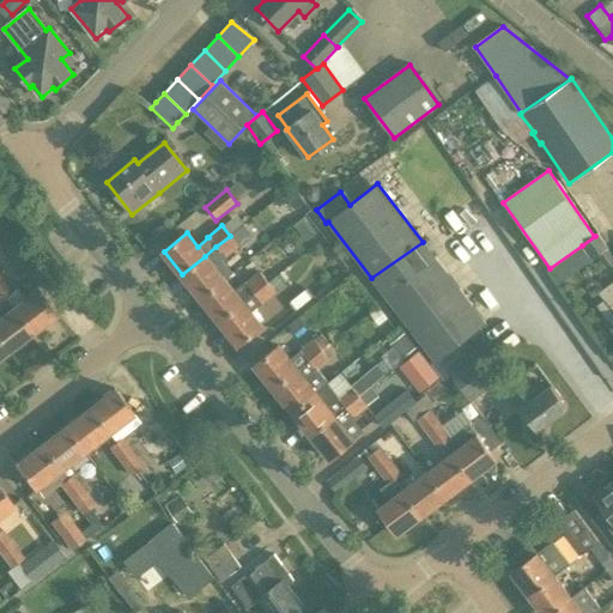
[(598,234),(594,236),(595,236),(582,246),(592,260),(607,248),(598,234)]
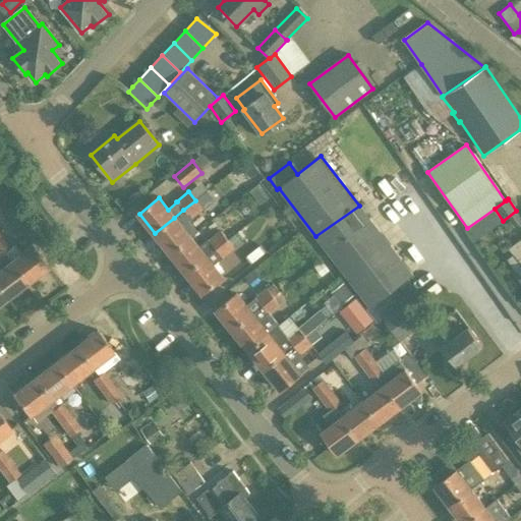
[(204,210),(195,200),(183,210),(191,219),(204,210)]
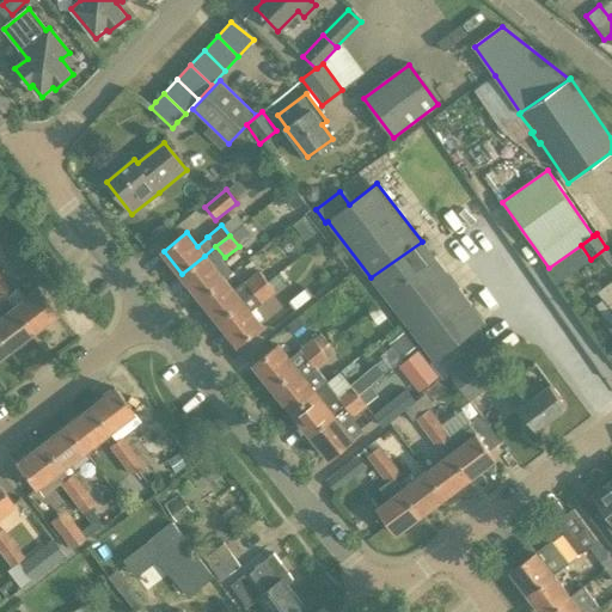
[(18,237),(2,248),(19,268),(34,258),(18,237)]
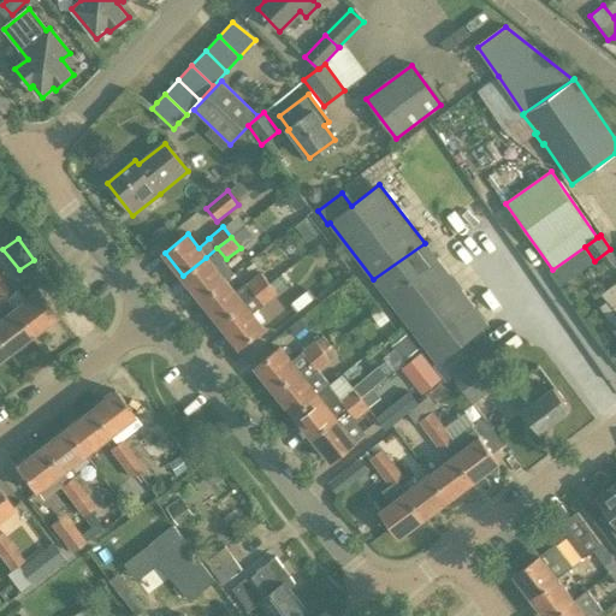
[(440,361),(454,378),(473,404),(499,384),(479,359),(467,341),(487,325),(425,243),(373,279),(437,363),(440,361)]
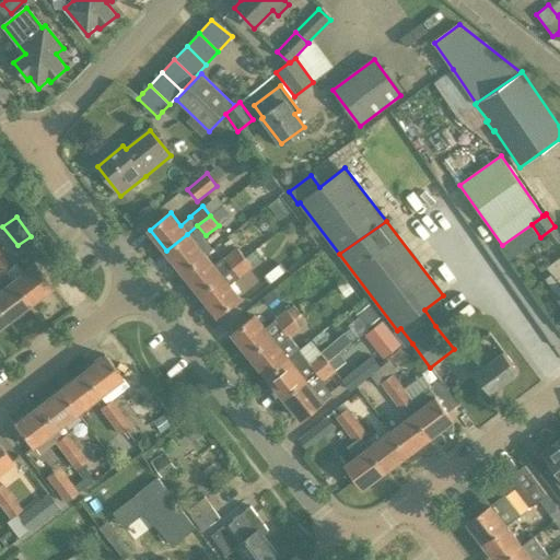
[(195,244),(206,235),(197,225),(187,234),(166,251),(184,272),(205,255),(195,244)]
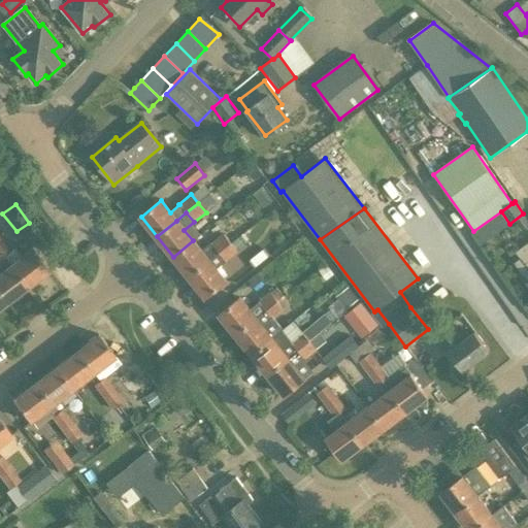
[(173,257),(189,276),(231,243),(224,234),(201,251),(193,240),(173,257)]
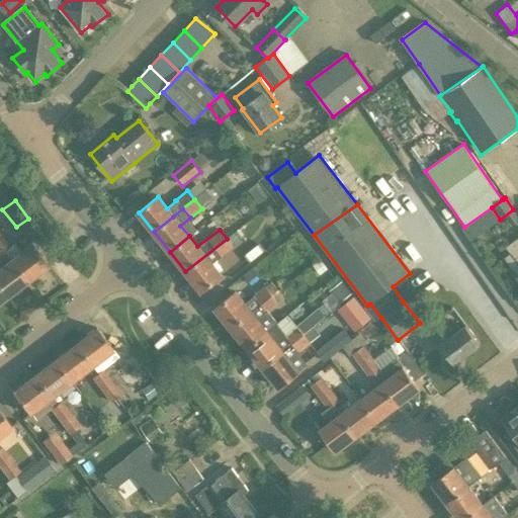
[(8,247),(0,236),(0,254),(4,252),(9,248),(8,247)]
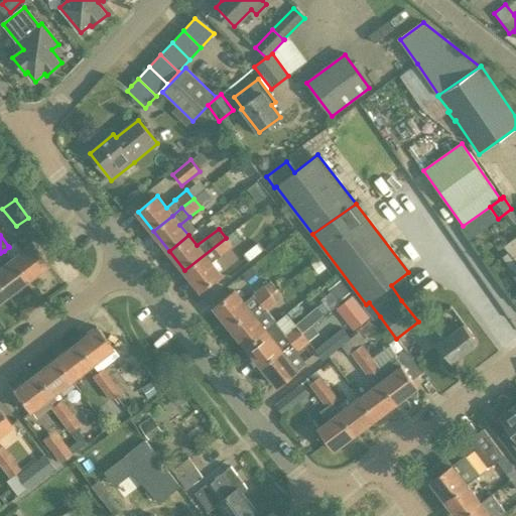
[(515,277),(515,237),(504,247),(508,252),(503,256),(515,273),(515,276),(515,277)]
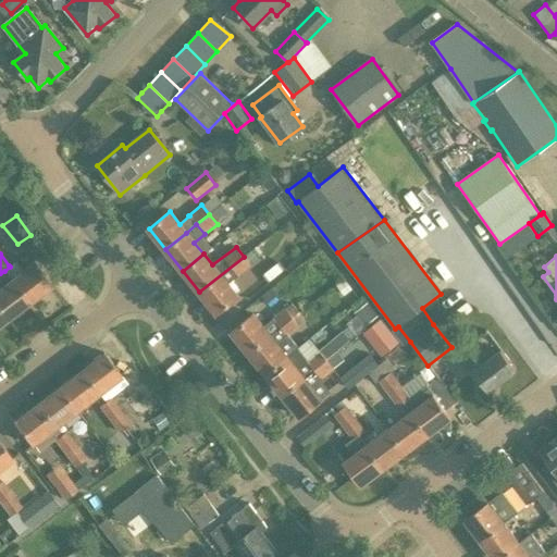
[(244,257),(199,292),(217,313),(237,297),(227,284),(238,276),(250,267),(244,257)]
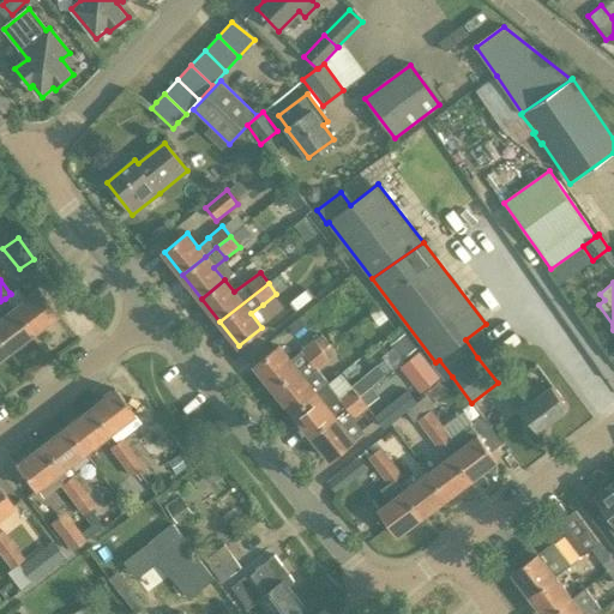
[(11,308),(31,335),(56,315),(36,289),(23,299),(16,288),(10,293),(11,294),(5,299),(11,308)]
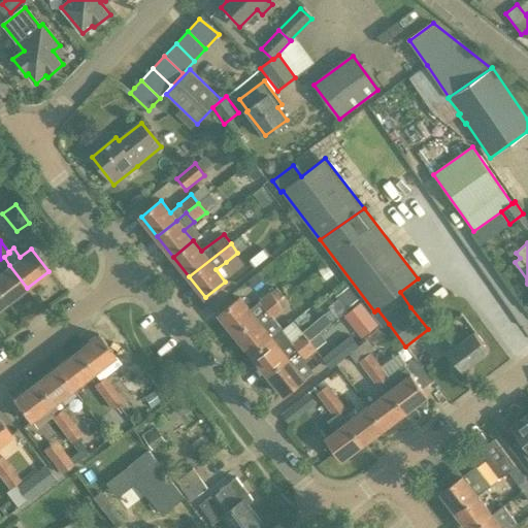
[(0,295),(6,303),(27,288),(9,265),(4,257),(0,259),(0,295)]
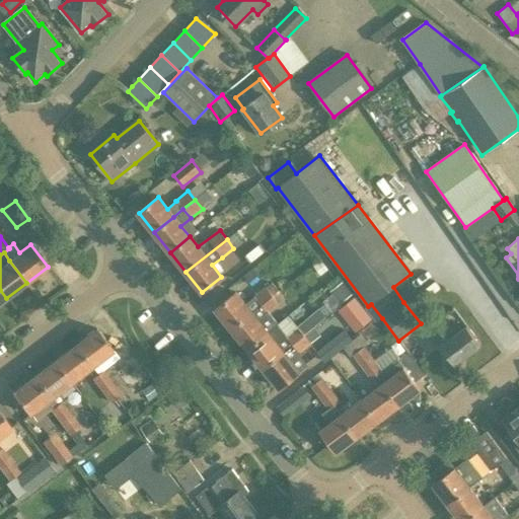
[(345,281),(324,299),(334,309),(354,292),(345,281)]
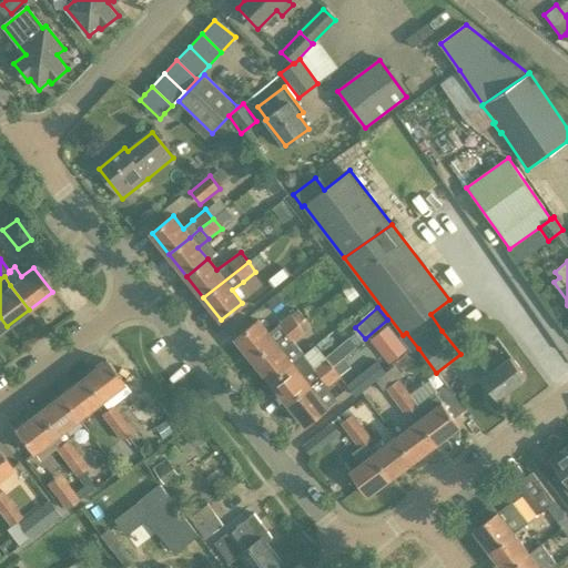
[(236,338),(254,359),(275,343),(275,344),(286,335),(295,327),(298,324),(290,313),(266,332),(257,321),(236,338)]
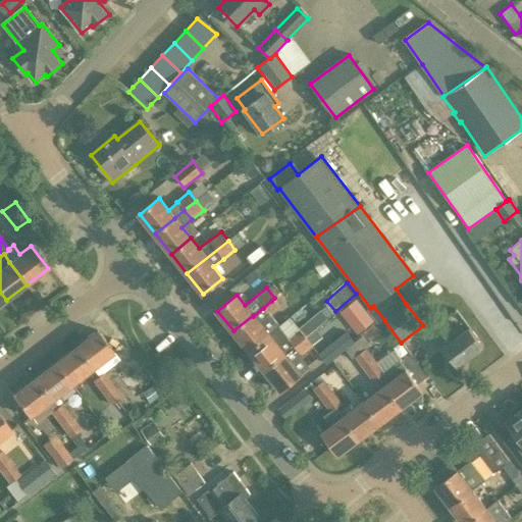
[(359,333),(377,319),(359,297),(342,310),(359,333)]
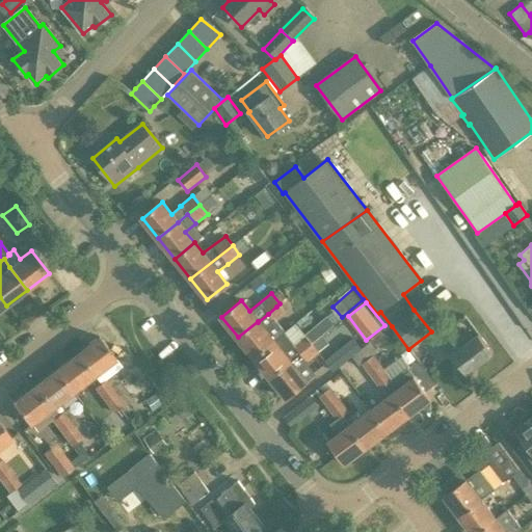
[(258,321),(238,337),(254,357),(273,341),(285,333),(284,331),(285,331),(275,320),(286,312),(280,303),(276,307),(268,314),(258,322),(258,321)]
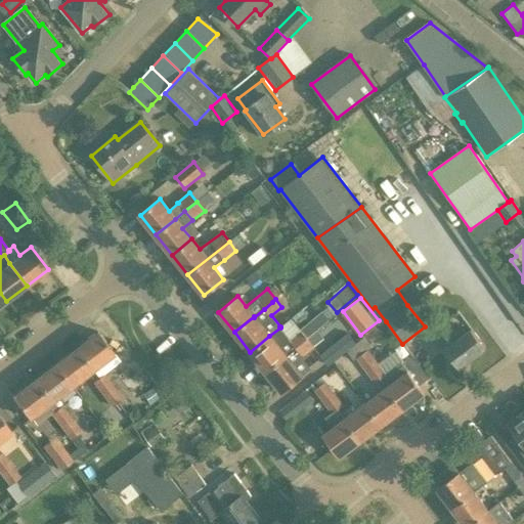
[(319,339),(334,316),(319,308),(306,331),(319,339)]
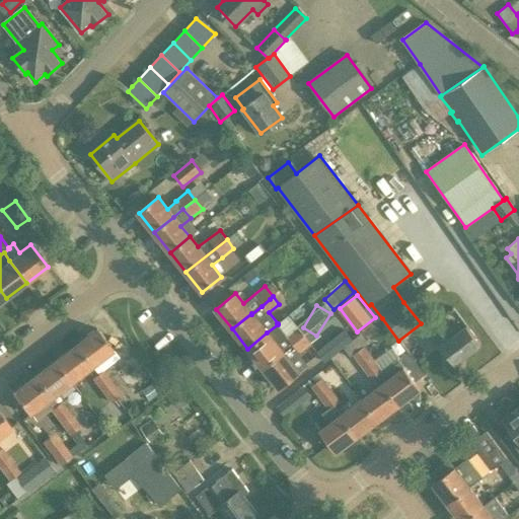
[(466,326),(454,337),(437,314),(425,324),(454,365),(479,345),(466,326)]
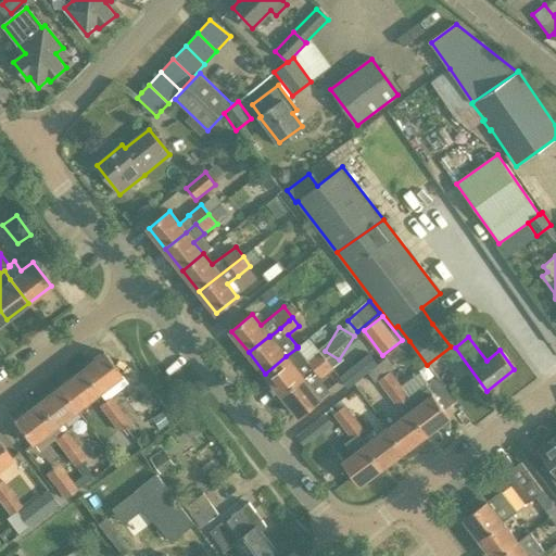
[(265,374),(282,394),(303,378),(314,369),(326,359),(318,350),(306,358),(298,348),(286,356),(265,374)]
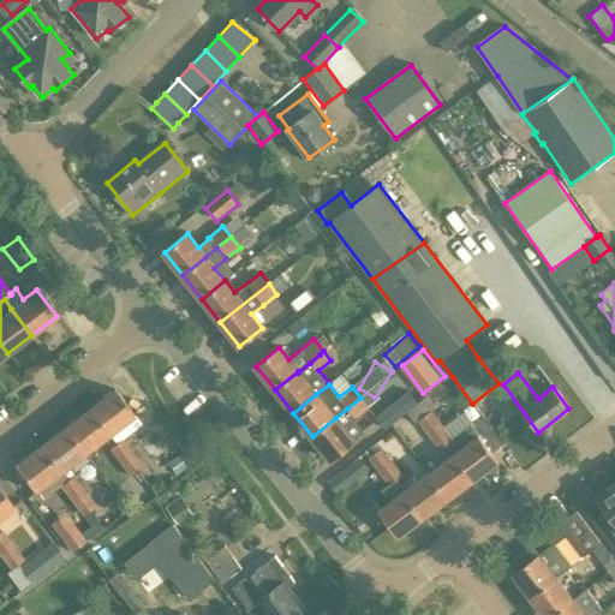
[(113,389),(88,408),(108,435),(133,416),(113,389)]
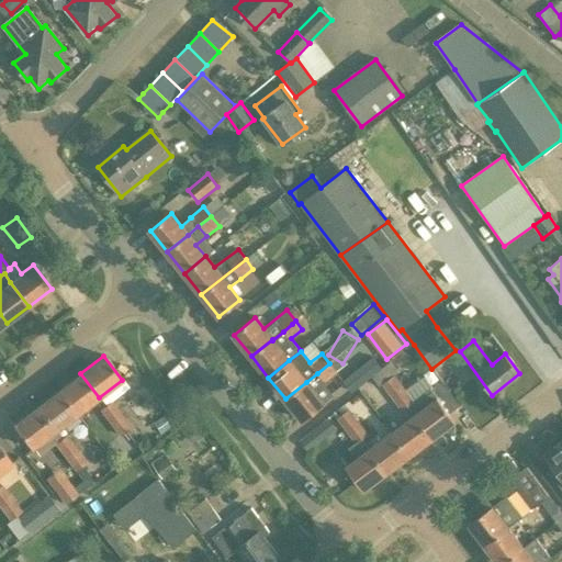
[(352,393),(381,369),(372,358),(343,382),(352,393)]
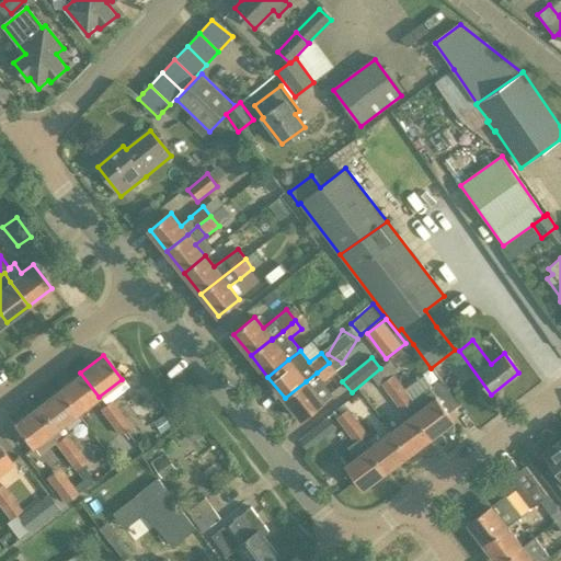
[(336,373),(329,363),(317,373),(324,381),(336,373)]
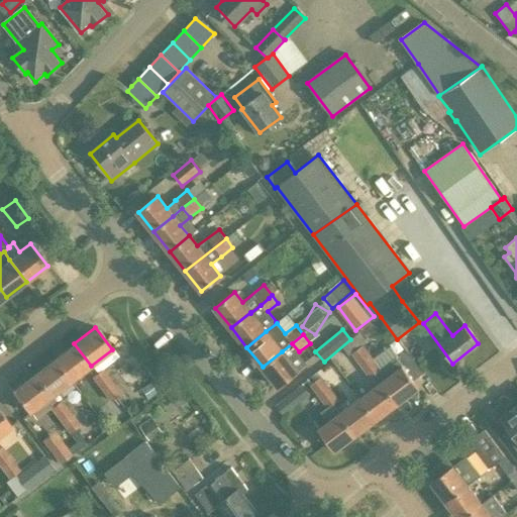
[(70,382),(91,366),(74,343),(54,359),(70,382)]
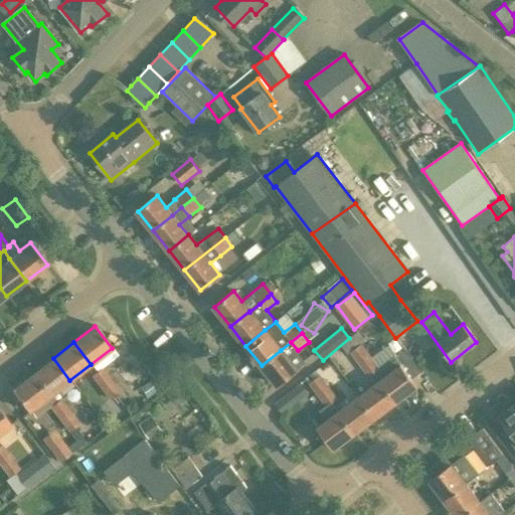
[(297,351),(298,350),(291,342),(281,350),(262,365),(278,385),(306,362),(297,351)]
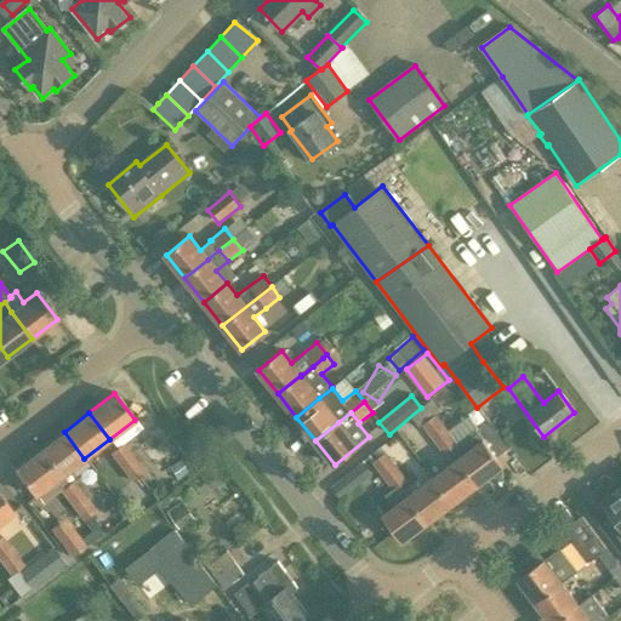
[(439,433),(445,428),(436,415),(421,426),(434,442),(440,437),(439,433)]
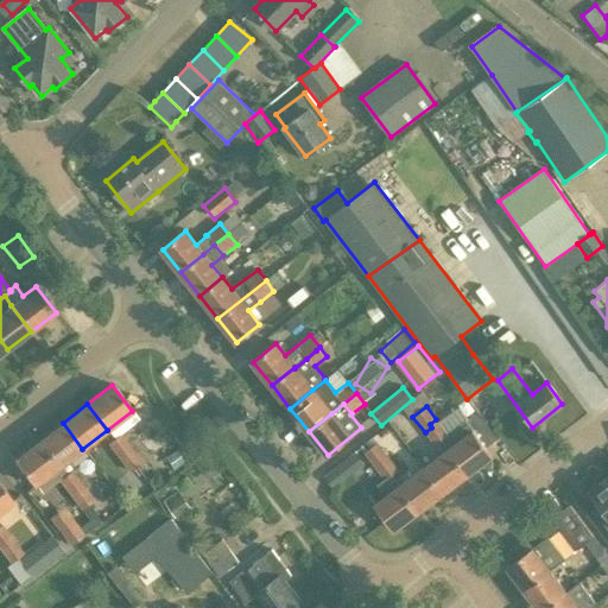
[(449,450),(468,476),(493,457),(474,431),(466,420),(447,435),(436,419),(430,424),(431,428),(425,432),(435,445),(441,441),(448,450),(449,450)]
